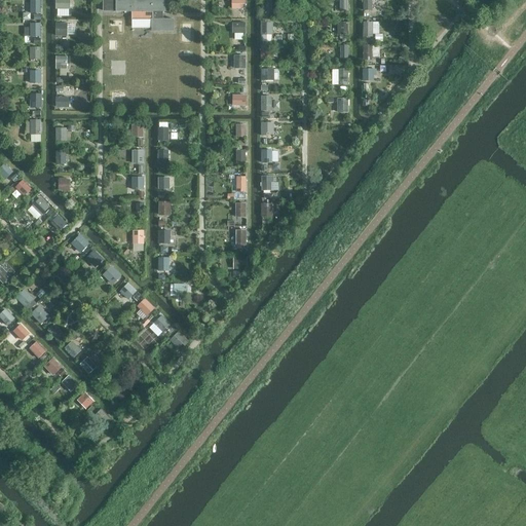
[(31,0),(32,12),(42,12),(42,0),(31,0)]
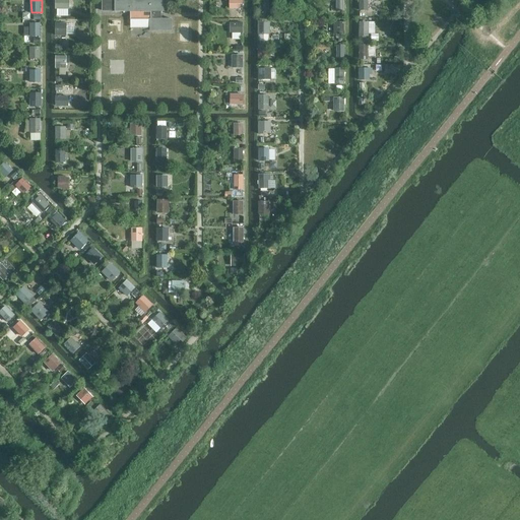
[(63,0),(50,0),(50,16),(63,16),(63,0)]
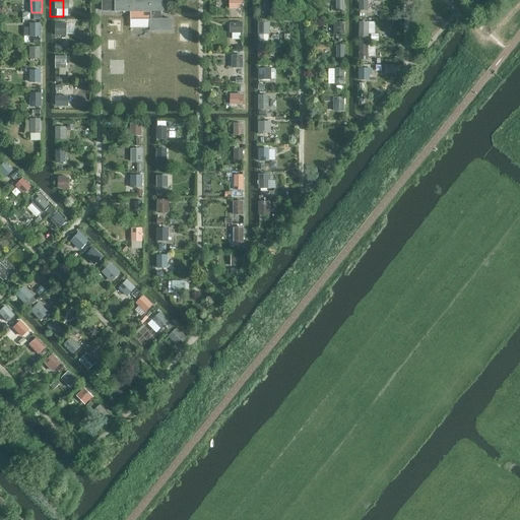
[(167,11),(167,0),(115,0),(116,12),(151,11),(161,11),(167,11)]
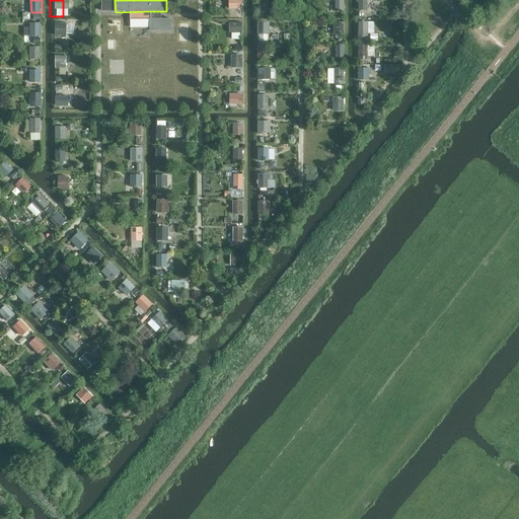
[(261,0),(262,15),(270,15),(269,0),(261,0)]
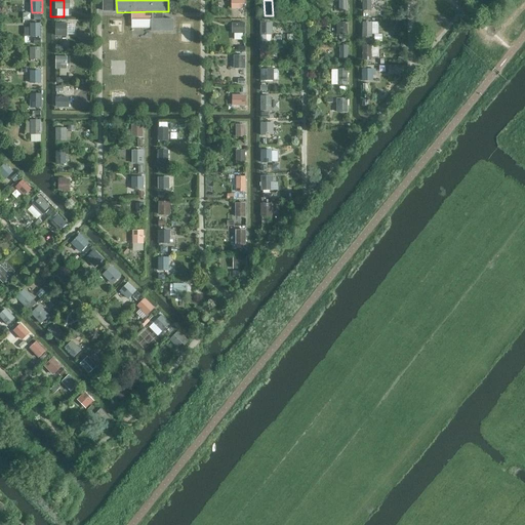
[(359,0),(359,14),(370,14),(370,0),(359,0)]
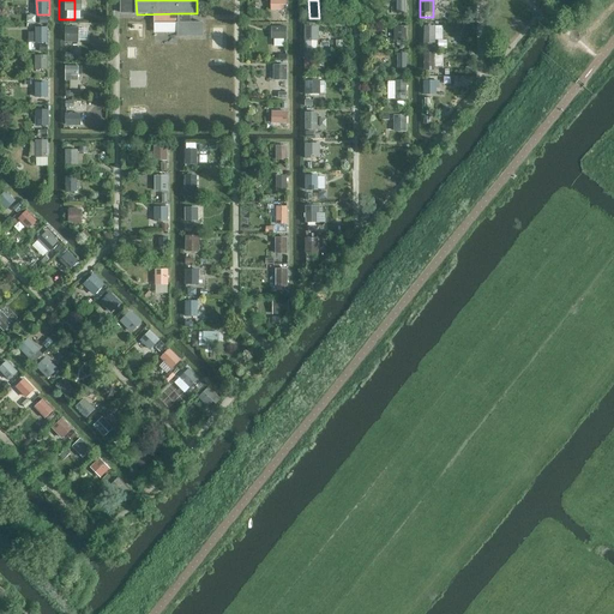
[(268,1),(268,17),(280,18),(281,2),(268,1)]
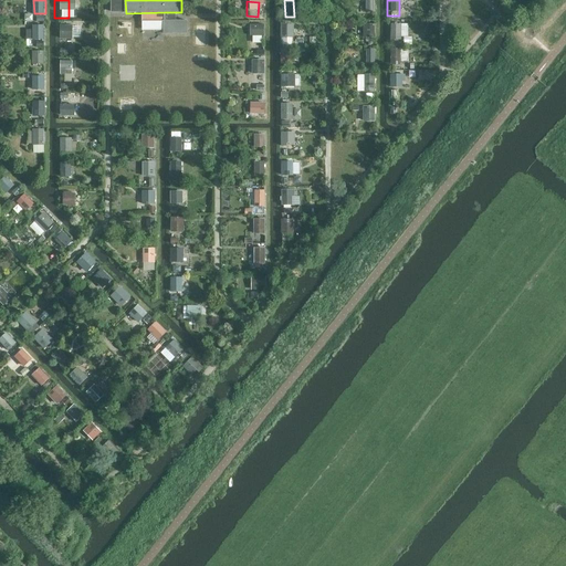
[(275,19),(276,41),(290,41),(289,19),(275,19)]
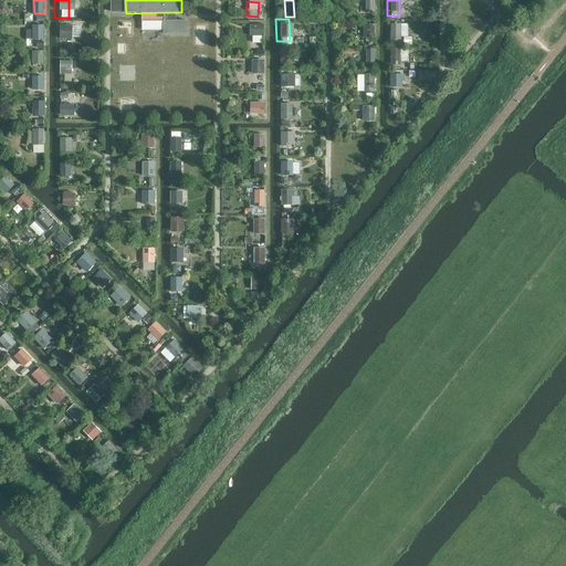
[(450,19),(451,31),(459,31),(458,19),(450,19)]
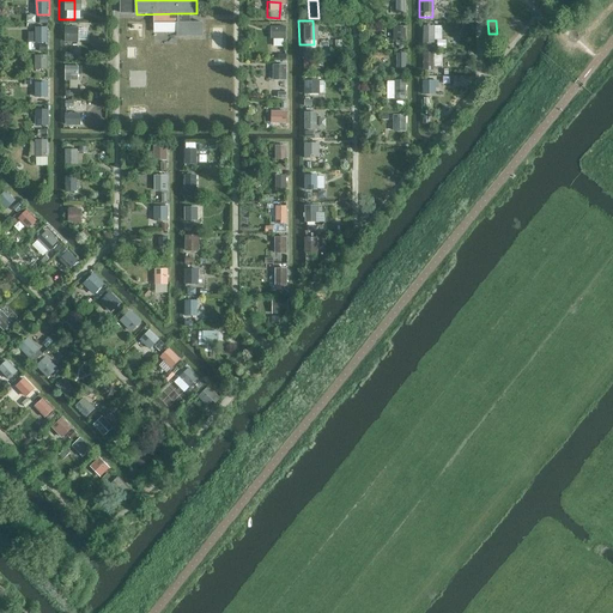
[(190,22),(178,22),(177,22),(177,37),(202,36),(202,22),(190,22)]
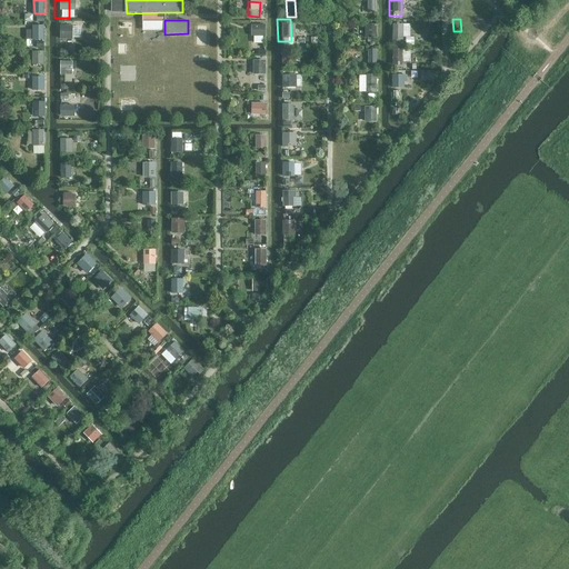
[(395,22),(395,39),(411,39),(412,22),(395,22)]
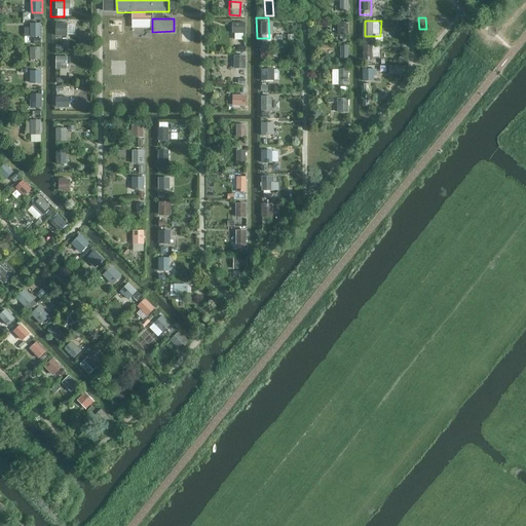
[(76,22),(57,23),(58,35),(77,34),(76,22)]
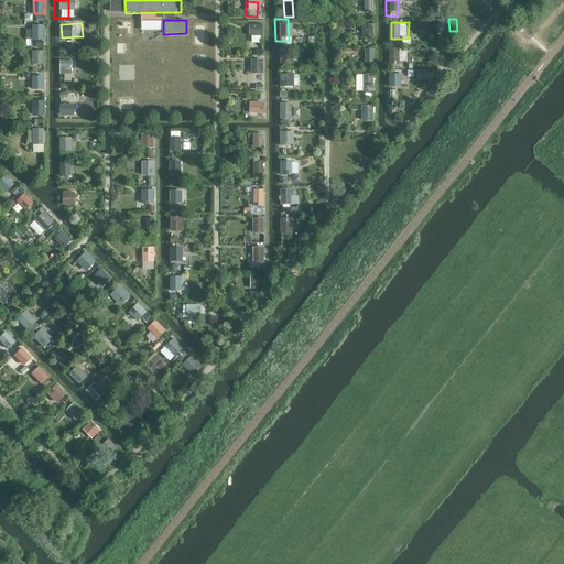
[(264,42),(264,23),(253,23),(253,42),(264,42)]
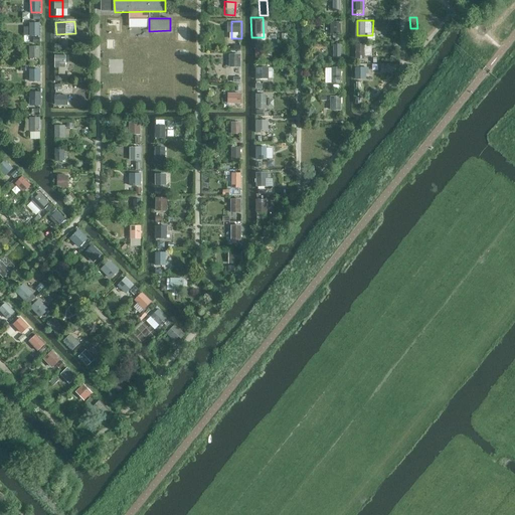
[(327,21),(327,37),(338,37),(338,21),(327,21)]
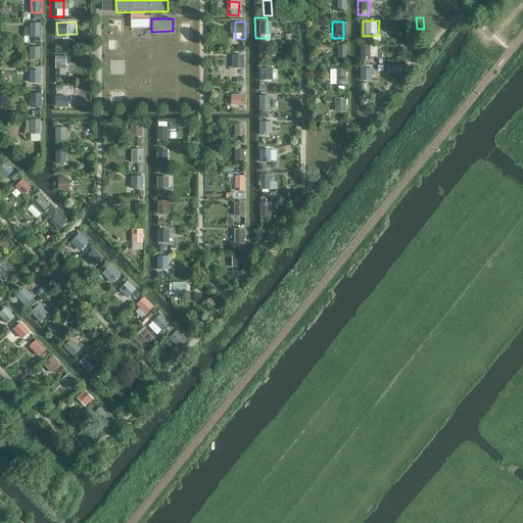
[(39,22),(24,22),(24,41),(39,41),(39,22)]
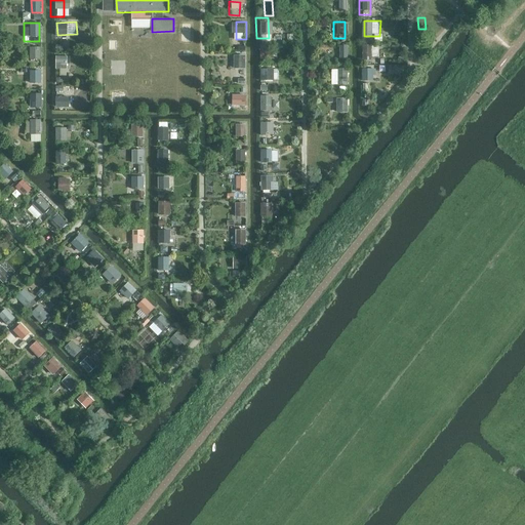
[(341,44),(340,58),(349,59),(350,44),(341,44)]
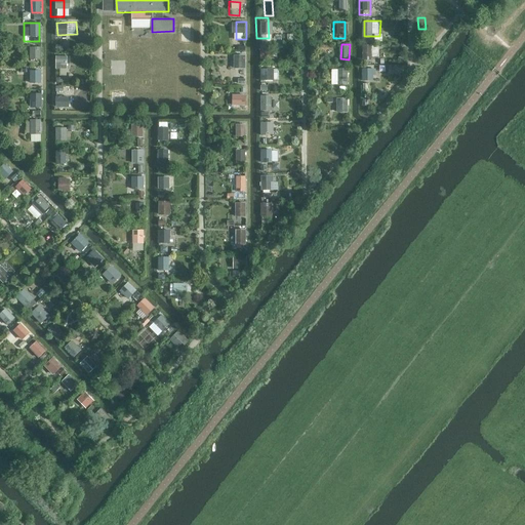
[(31,59),(42,59),(42,46),(31,46),(31,59)]
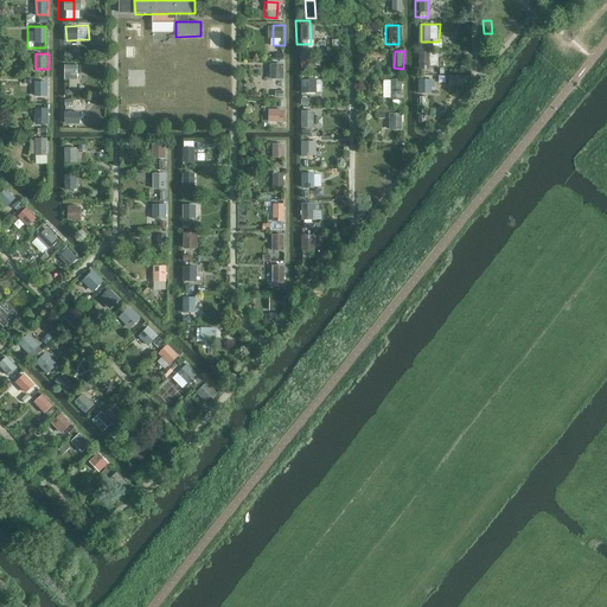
[(426,76),(426,53),(415,53),(415,76),(426,76)]
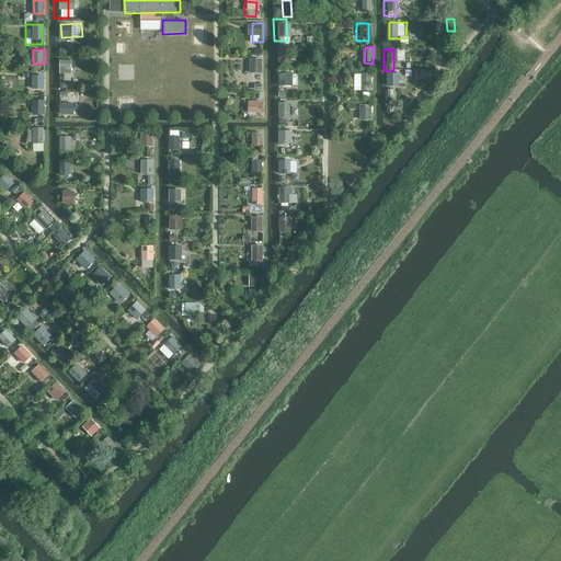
[(121,64),(119,79),(136,80),(137,64),(121,64)]
